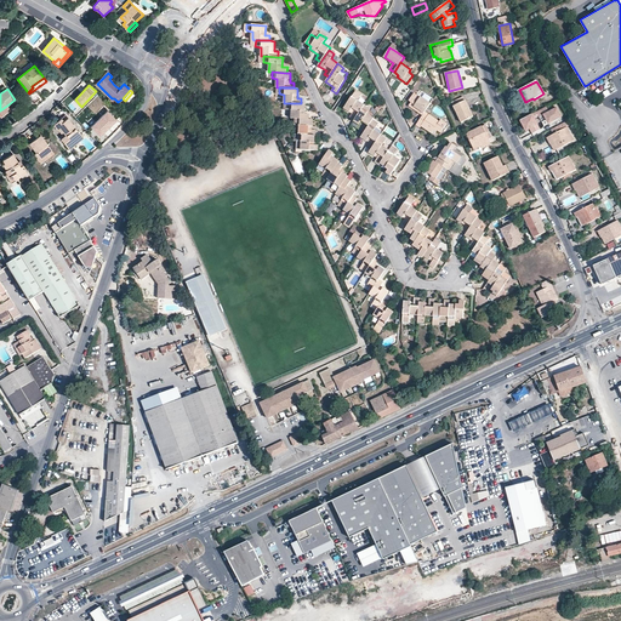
[(360,96),(354,92),(345,108),(352,114),(351,117),(354,119),(365,106),(366,103),(366,102),(360,97),(360,96)]
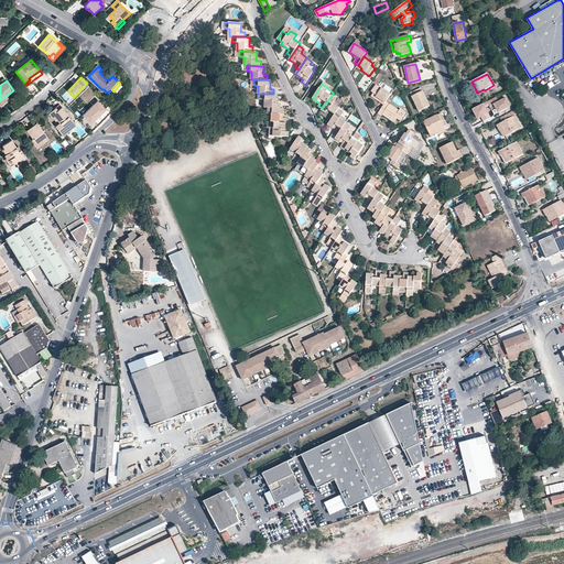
[(373,93),(371,96),(384,105),(386,101),(391,94),(382,88),(377,85),(371,91),(373,93)]
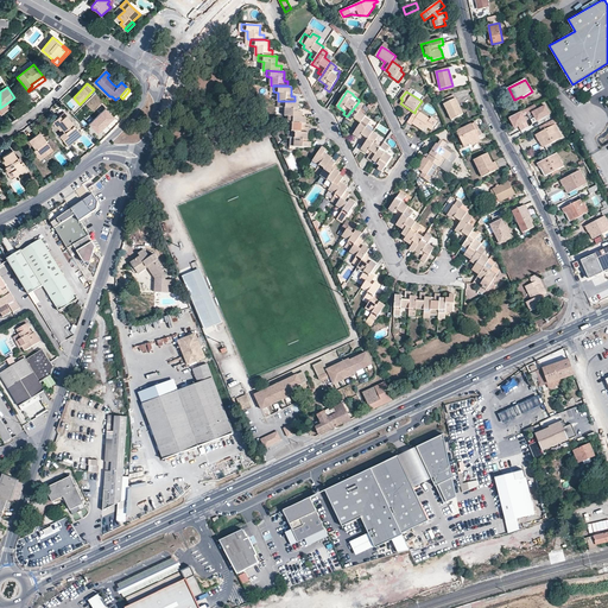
[(456,97),(454,94),(442,100),(444,103),(455,99),(456,97)]
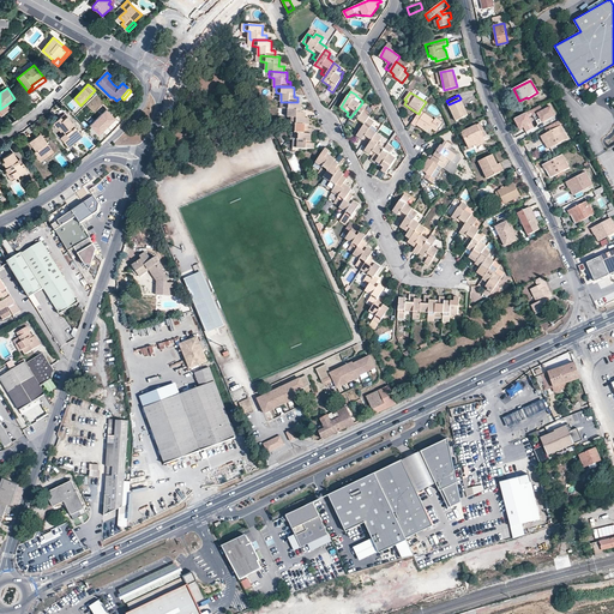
[(456,121),(468,115),(459,100),(449,104),(456,121)]
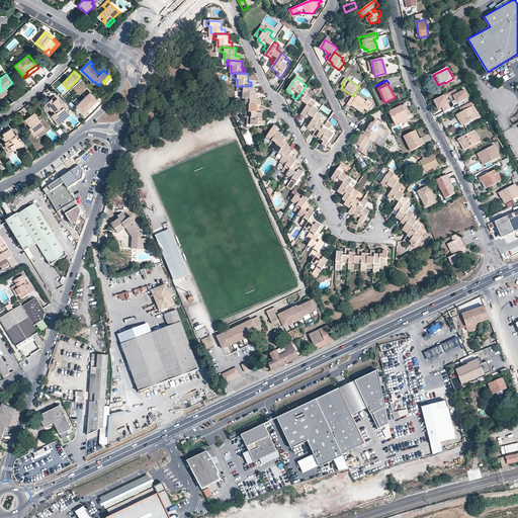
[(255,87),(251,86),(239,86),(239,91),(244,91),(243,99),(245,99),(257,99),(258,95),(254,95),(255,87)]
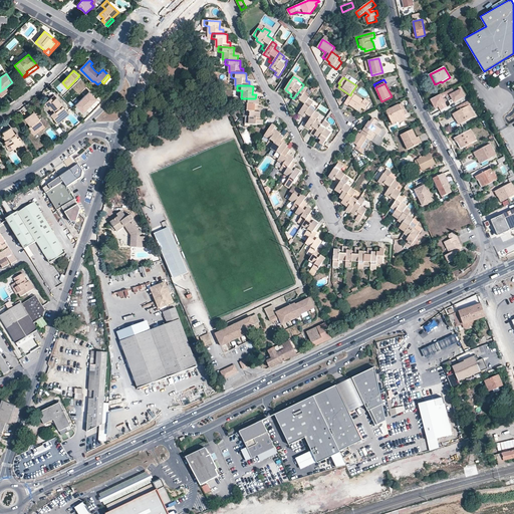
[(9,89),(7,86),(0,91),(0,95),(1,96),(9,89)]
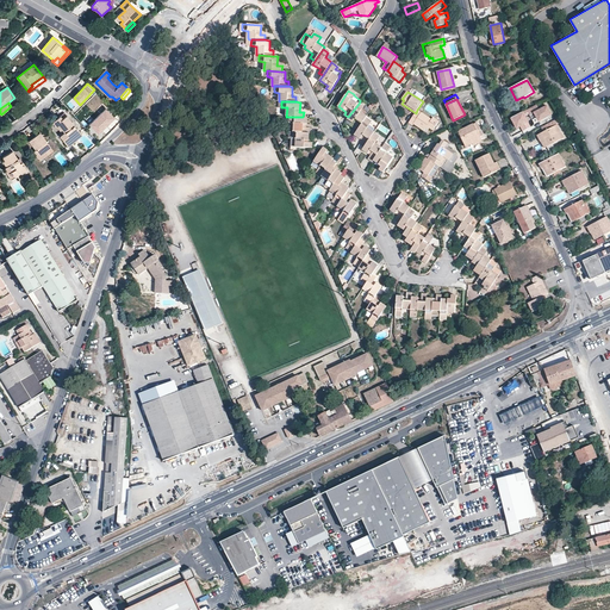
[(363,107),(359,104),(348,117),(348,118),(356,124),(354,128),(358,131),(365,119),(367,117),(361,112),(363,107)]
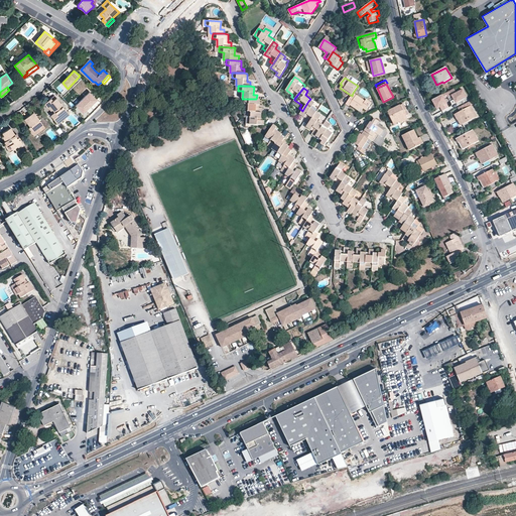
[(454,89),(432,100),(436,107),(440,107),(441,110),(449,107),(444,99),(448,97),(450,100),(454,98),(458,100),(459,102),(466,98),(466,94),(464,90),(457,94),(454,89)]
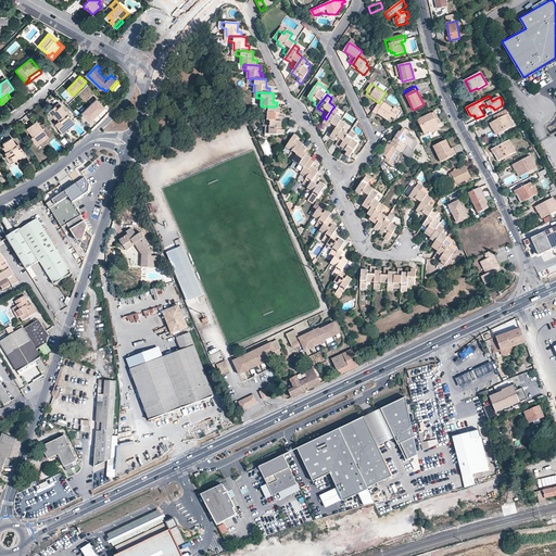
[(104,106),(97,99),(81,113),(89,122),(104,106)]
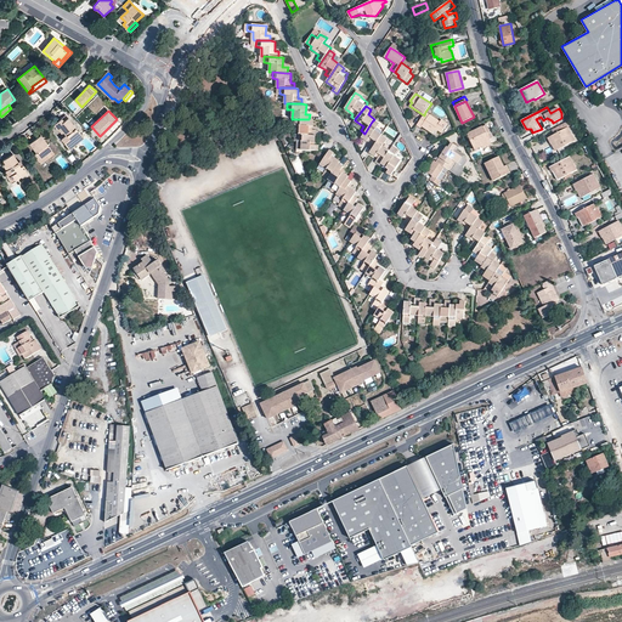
[(442,120),(440,123),(425,112),(424,116),(417,125),(420,128),(422,125),(433,133),(434,130),(436,129),(439,130),(441,133),(447,124),(442,120)]
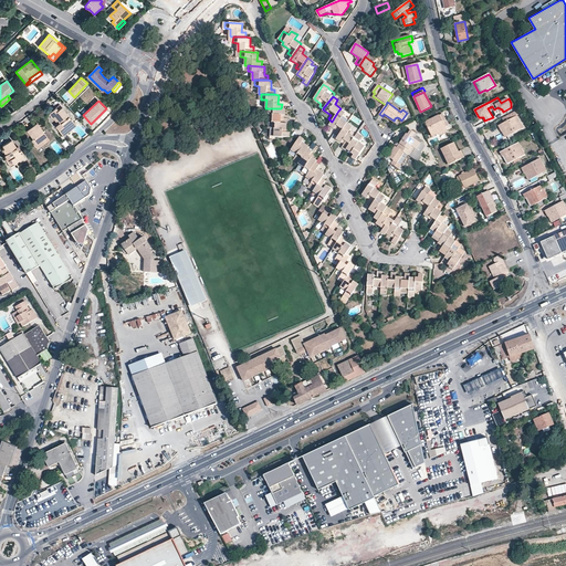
[(60,105),(51,112),(60,123),(56,127),(61,133),(65,129),(67,132),(76,125),(60,105)]
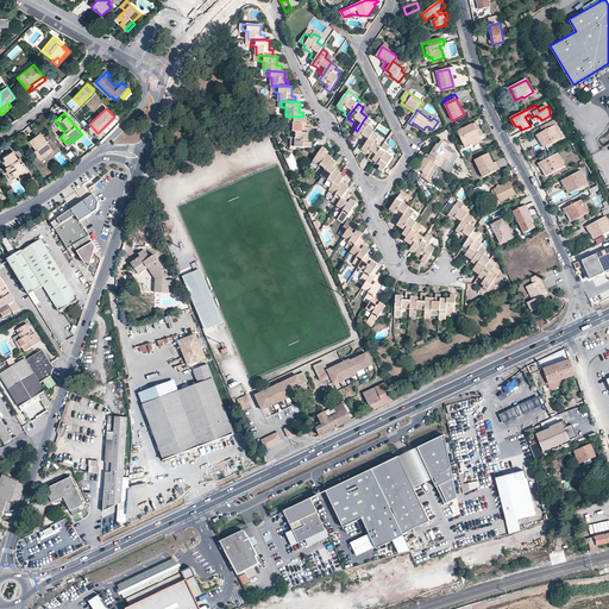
[(307,118),(302,117),(288,117),(288,123),(294,124),(293,131),(309,132),(309,127),(306,127),(307,118)]
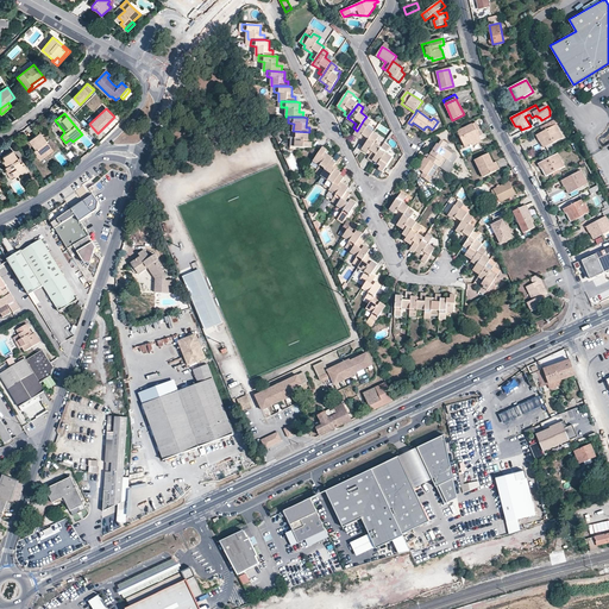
[(372,135),(374,132),(368,127),(370,123),(364,119),(357,131),(355,135),(363,139),(360,143),(364,146),(372,135)]
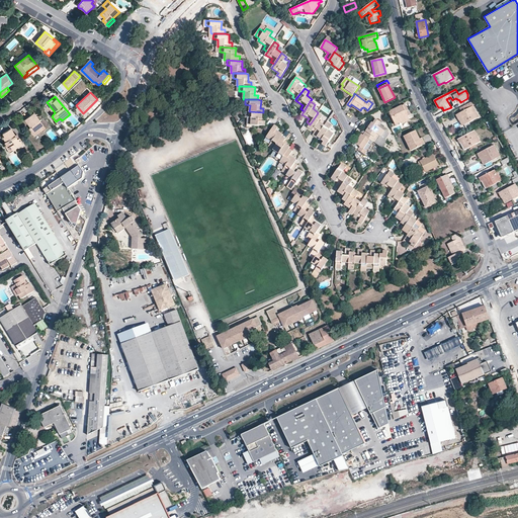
[(47,102),(45,104),(53,112),(50,114),(52,116),(55,112),(47,102)]
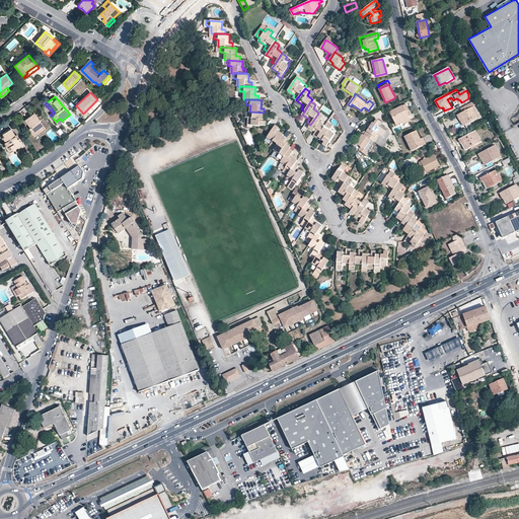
[(411,116),(405,104),(390,112),(396,125),(402,123),(402,124),(410,121),(408,117),(411,116)]
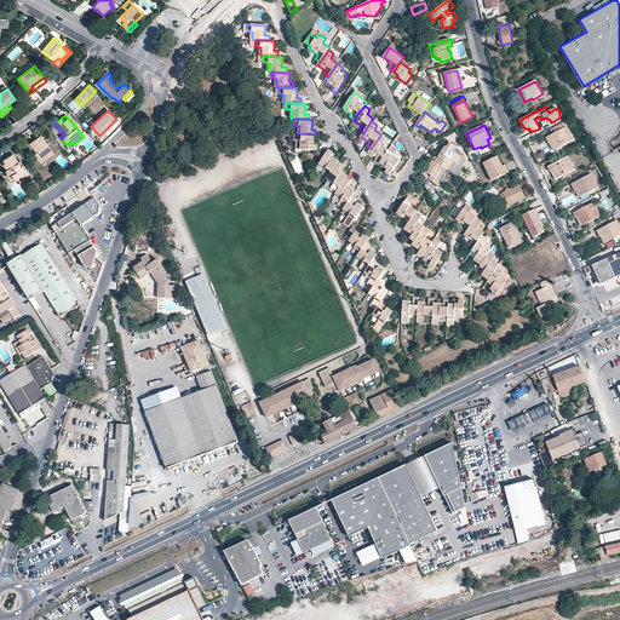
[(573,141),(567,127),(546,138),(550,144),(551,144),(554,150),(573,141)]
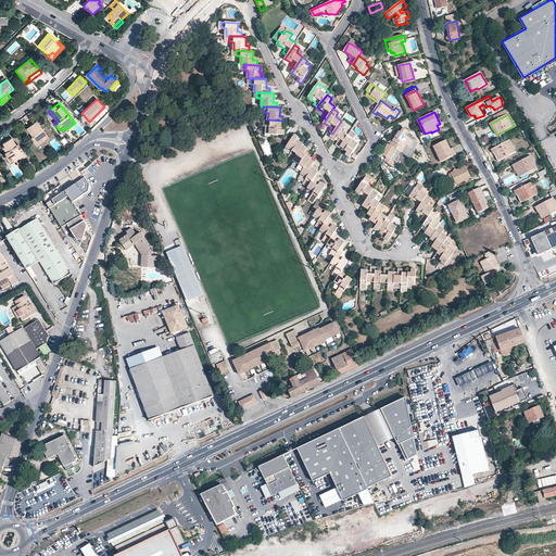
[(281,129),(282,121),(267,119),(265,119),(265,126),(266,126),(269,126),(269,134),(285,135),(285,130),(281,129)]
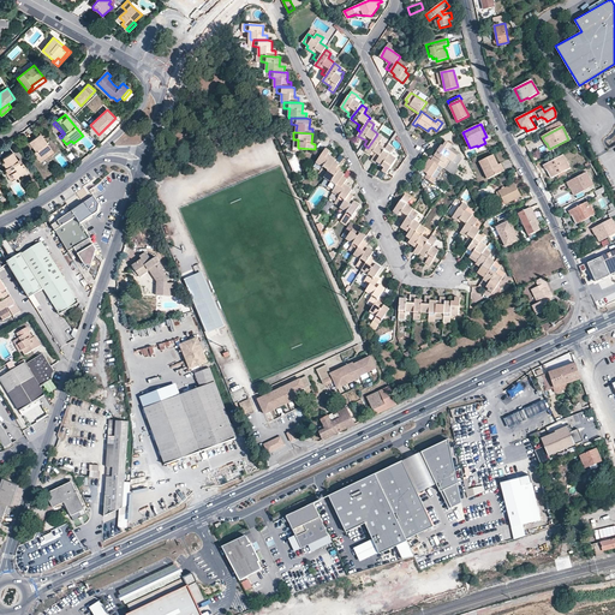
[(49,155),(53,151),(40,135),(30,142),(36,150),(35,153),(39,157),(46,151),(49,155)]
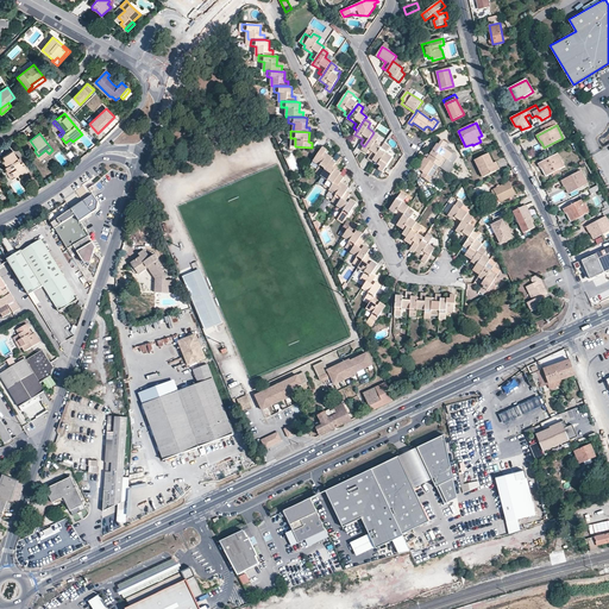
[(374,159),(382,148),(375,143),(378,138),(372,135),(364,146),(362,149),(370,155),(368,158),(372,161),(374,159)]
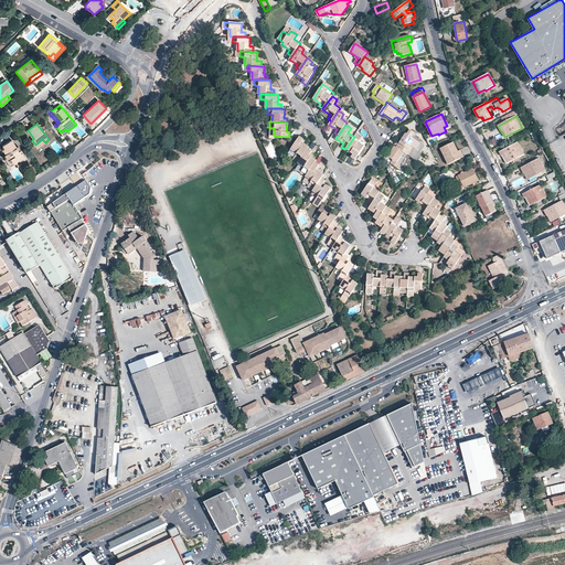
[(407,155),(414,147),(416,148),(419,142),(412,137),(415,132),(411,129),(407,134),(406,134),(404,137),(402,139),(396,147),(404,152),(407,155)]
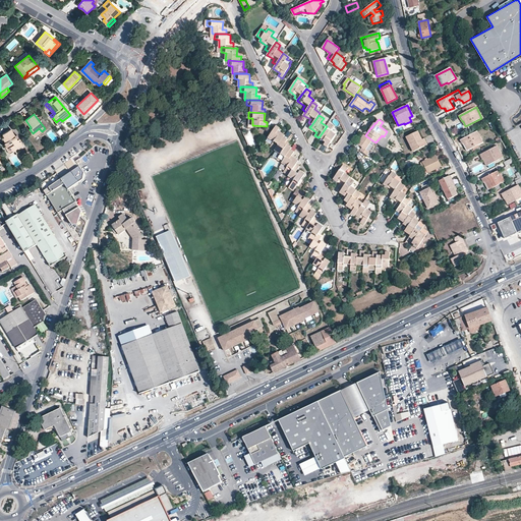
[(336,135),(330,131),(333,127),(328,123),(327,126),(320,136),(326,141),(325,145),(328,147),(336,135)]
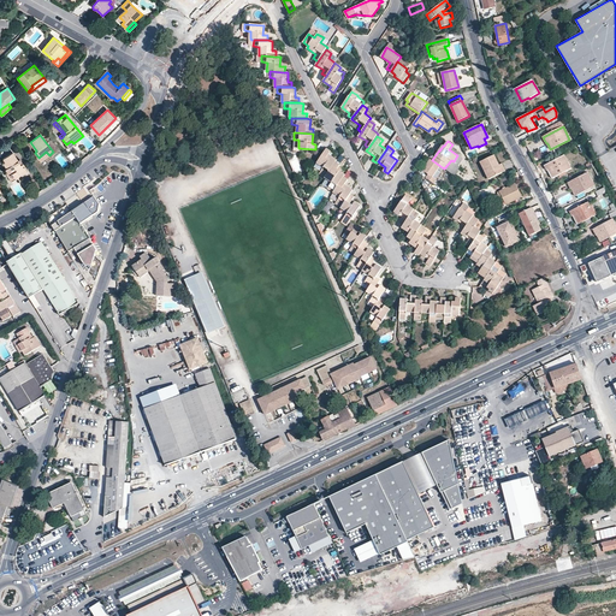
[(337,160),(329,155),(331,152),(326,149),(317,163),(324,167),(321,171),(321,172),(326,176),(335,164),(337,160)]
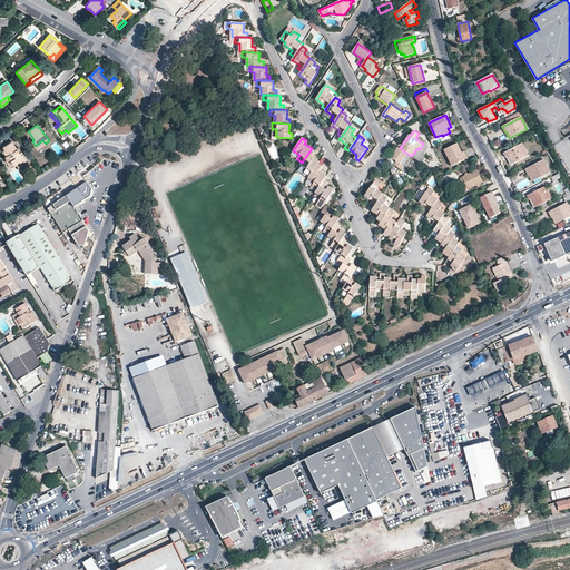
[(5,149),(3,150),(7,155),(5,156),(8,161),(11,160),(15,165),(18,163),(17,160),(23,156),(20,151),(19,153),(17,149),(11,141),(3,146),(5,149)]
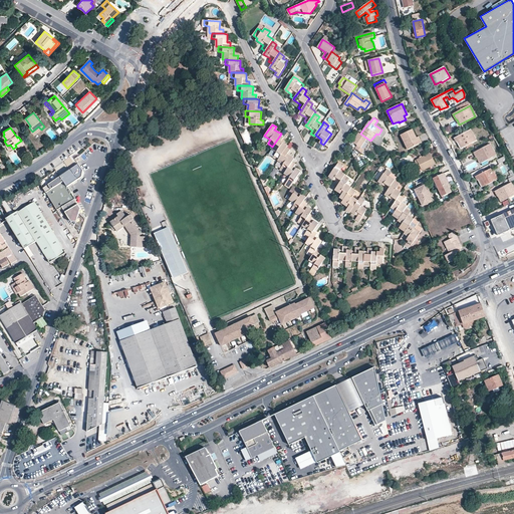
[(417,138),(412,130),(402,135),(409,150),(422,143),(419,137),(417,138)]
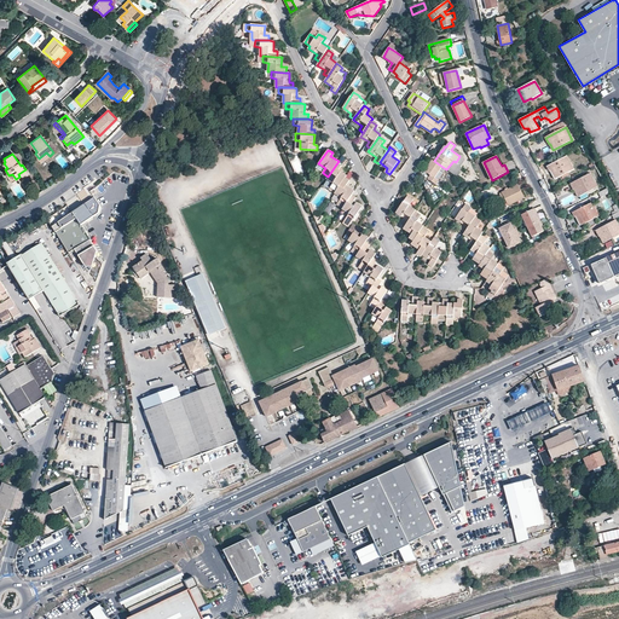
[(573,169),(567,156),(548,167),(550,172),(551,171),(555,179),(573,169)]
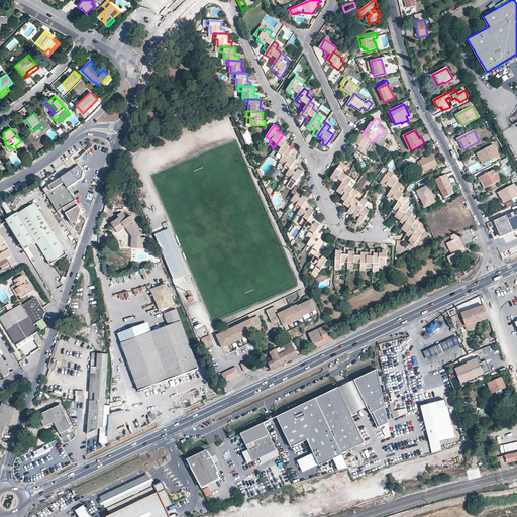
[(367,150),(364,148),(367,142),(370,139),(363,134),(362,133),(354,142),(359,146),(357,149),(364,153),(367,150)]
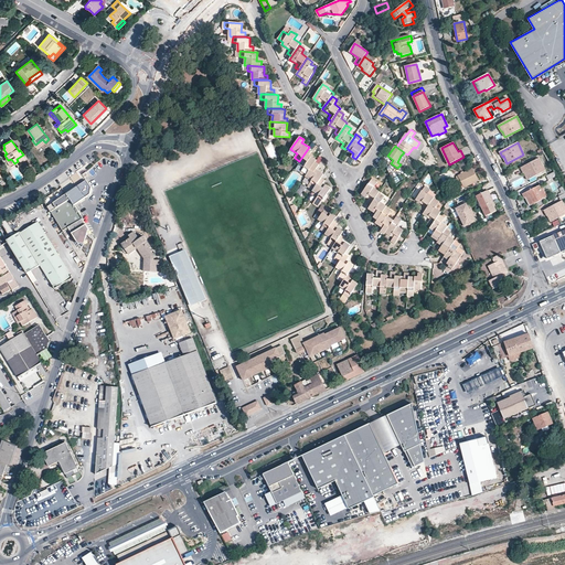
[(302,171),(307,174),(315,162),(317,161),(309,156),(311,153),(307,150),(299,161),(298,162),(305,167),(302,171)]
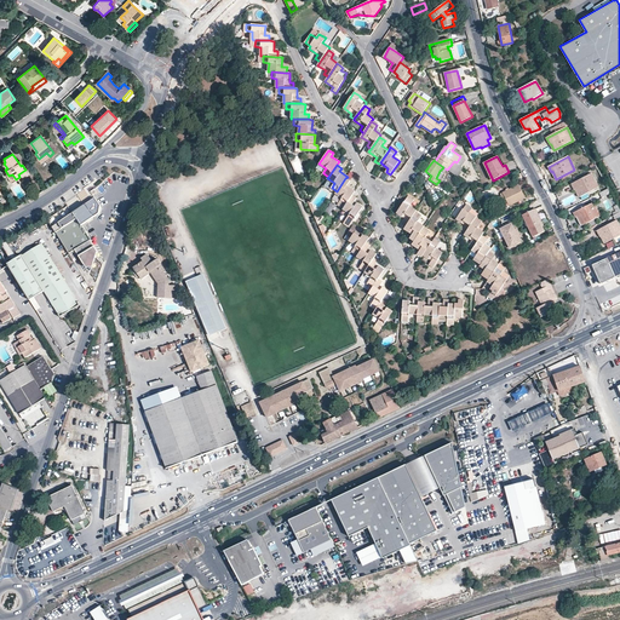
[(598,188),(591,173),(572,184),(575,190),(579,197),(598,188)]
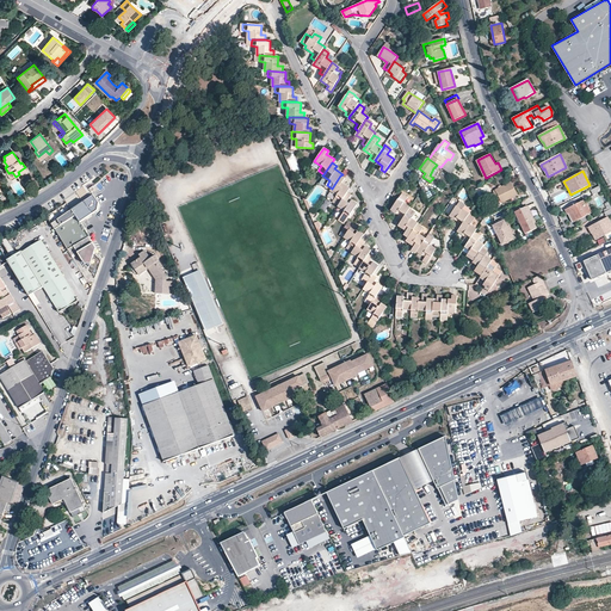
[(347,192),(350,189),(343,184),(345,179),(340,176),(332,189),(331,191),(338,195),(334,201),(340,204),(347,192)]
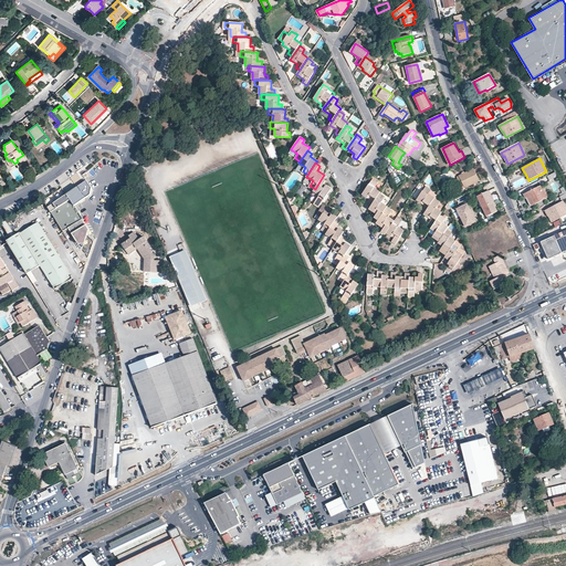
[(462,182),(465,188),(480,180),(474,168),(459,176),(458,177),(458,179),(460,178),(462,182)]
